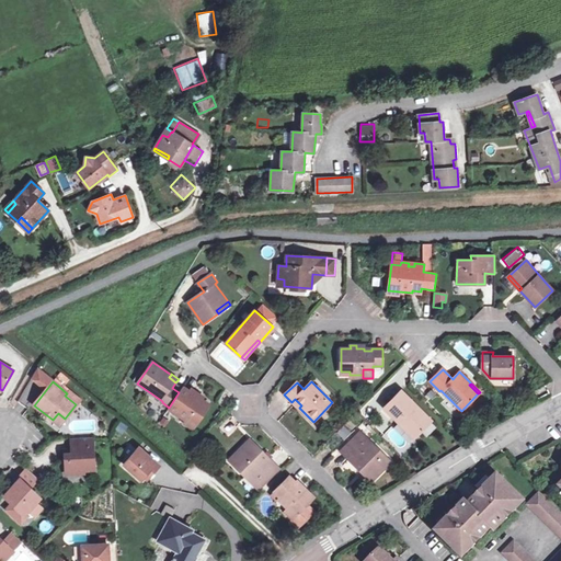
[(197,396),(191,391),(189,393),(182,388),(179,392),(169,408),(168,409),(187,422),(190,420),(197,425),(210,405),(203,400),(204,397),(198,393),(197,396)]
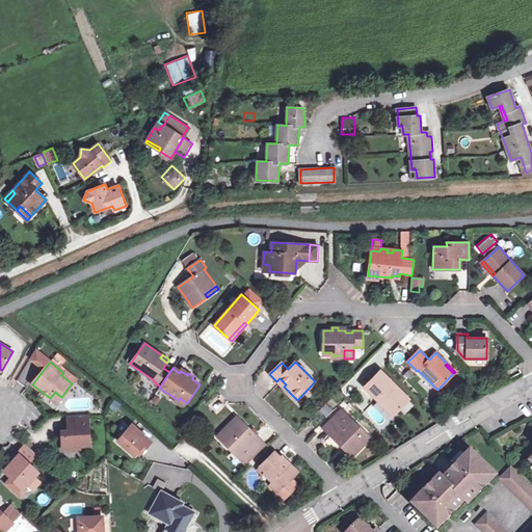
[(379,398),(395,414),(409,399),(380,370),(364,387),(377,401),(379,398)]
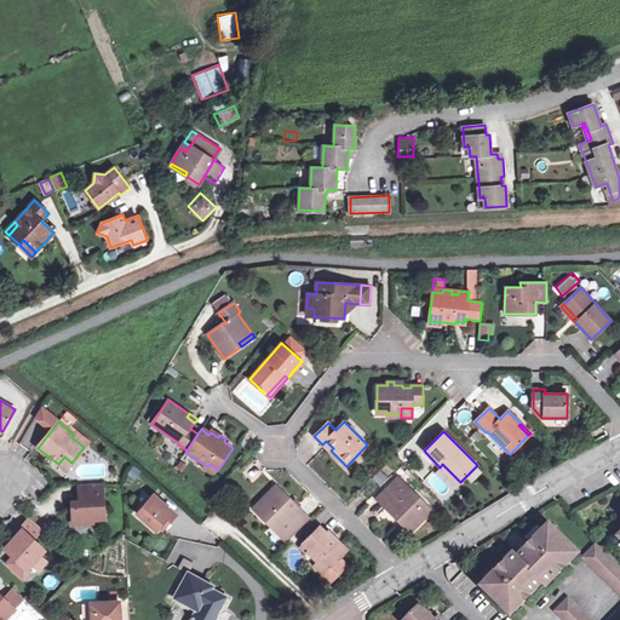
[(326,441),(323,443),(331,451),(333,448),(326,441)]
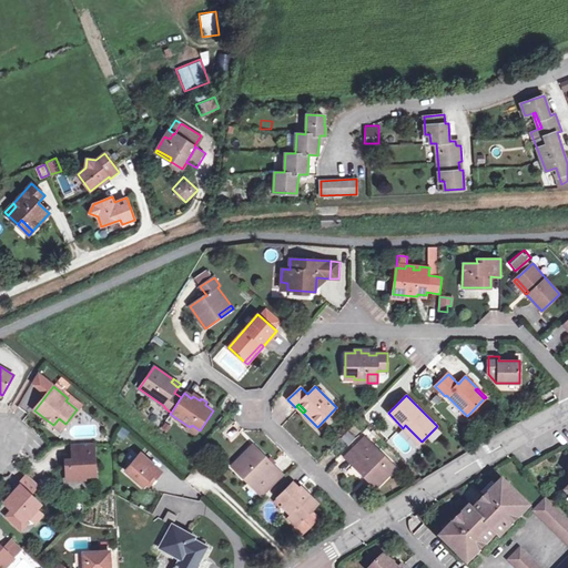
[(59,418),(53,425),(60,430),(66,424),(59,418)]
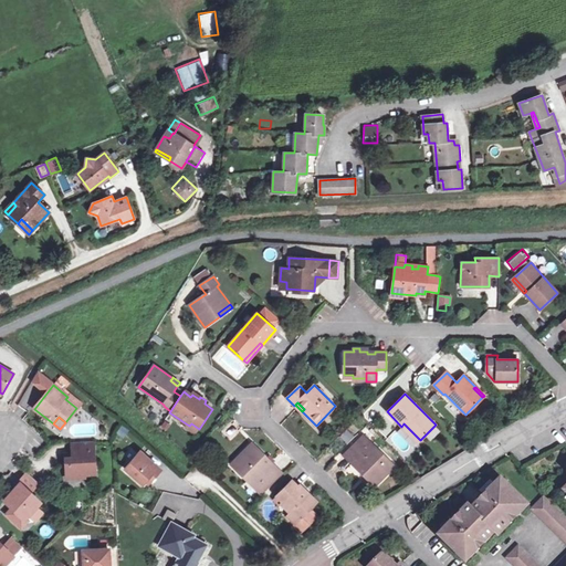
[(199,429),(191,423),(189,426),(188,428),(196,433),(199,429)]
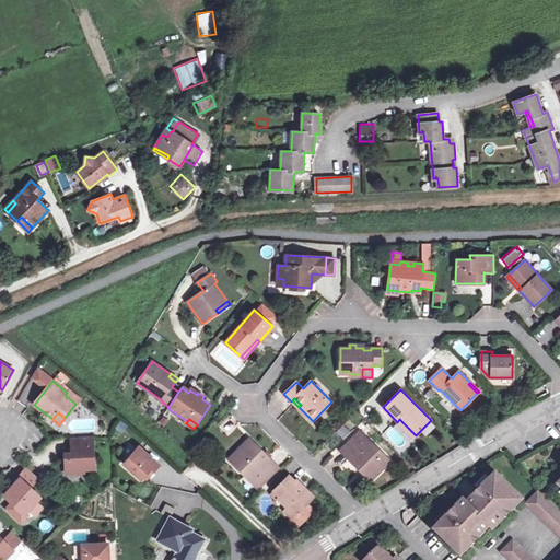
[(399,419),(397,422),(413,438),(416,435),(399,419)]
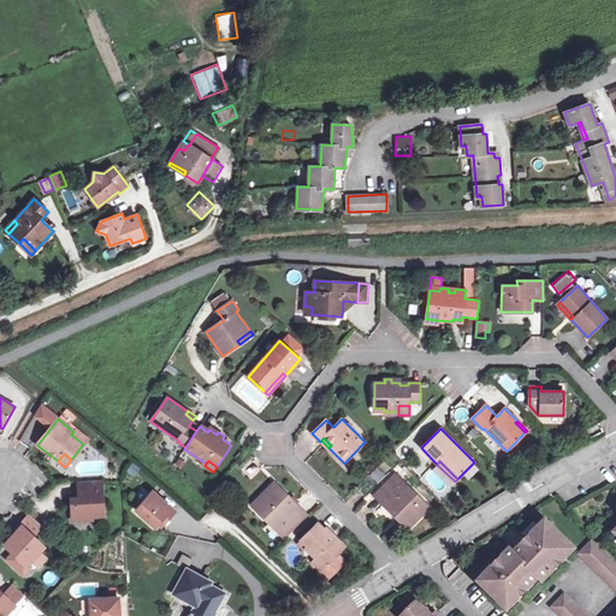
[(131,463),(126,472),(136,477),(141,468),(131,463)]
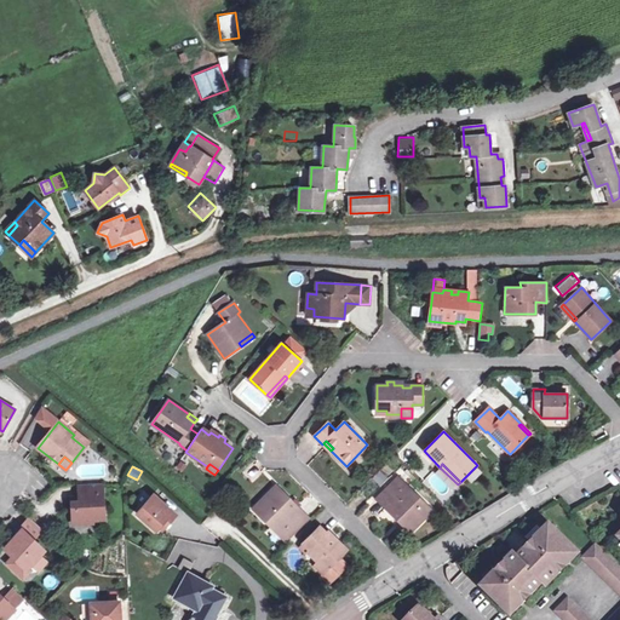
[(380,470),(373,477),(380,484),(388,477),(380,470)]
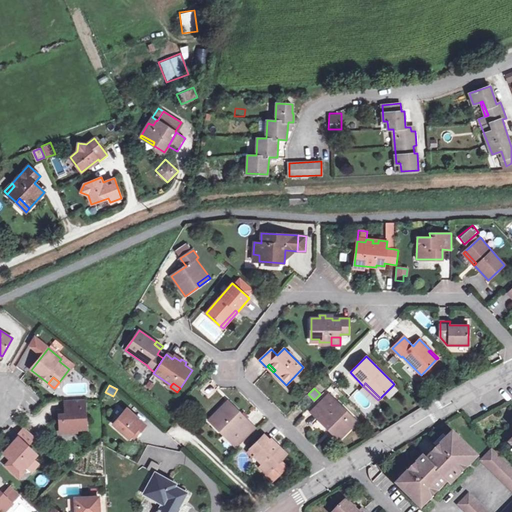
[(332,428),(341,437),(357,422),(329,394),(311,412),(329,430),(332,428)]
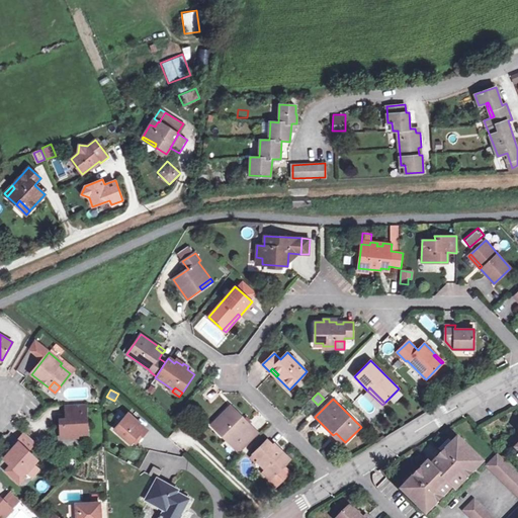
[(66,415),(67,420),(60,420),(61,437),(77,437),(77,432),(87,432),(86,414),(82,414),(82,404),(66,405),(66,415)]
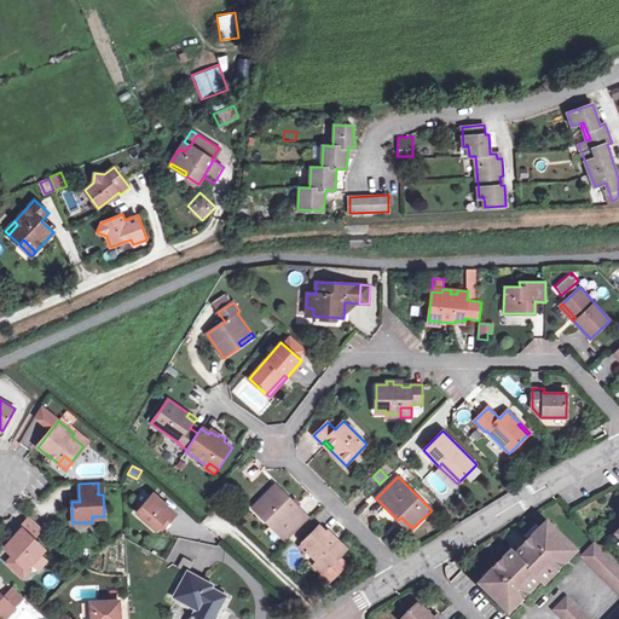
[(273,522),(289,538),(307,520),(300,513),(301,510),(276,485),(253,508),(271,525),(273,522)]
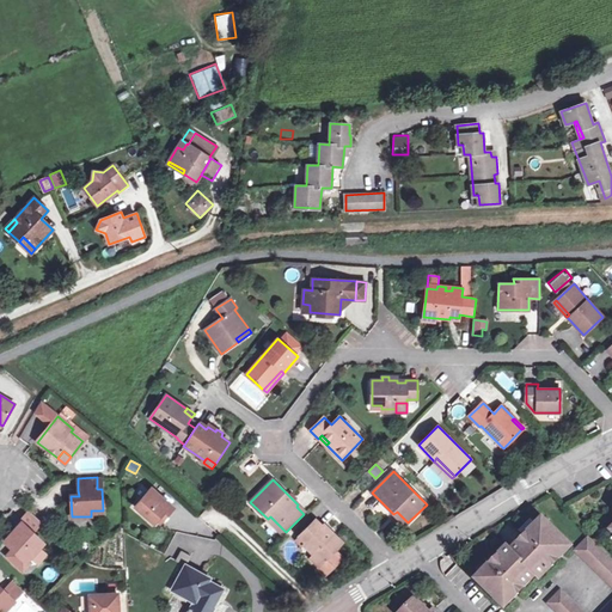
[(173,508),(151,488),(135,507),(154,524),(157,520),(160,524),(173,508)]
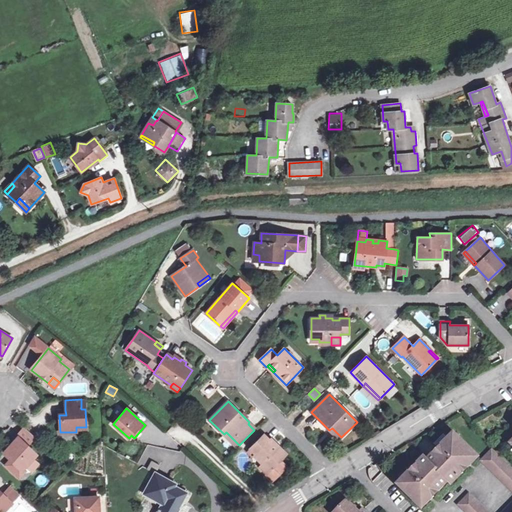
[(9,467),(17,475),(22,469),(36,455),(27,446),(35,437),(25,427),(16,437),(18,439),(4,453),(11,460),(14,462),(9,467)]
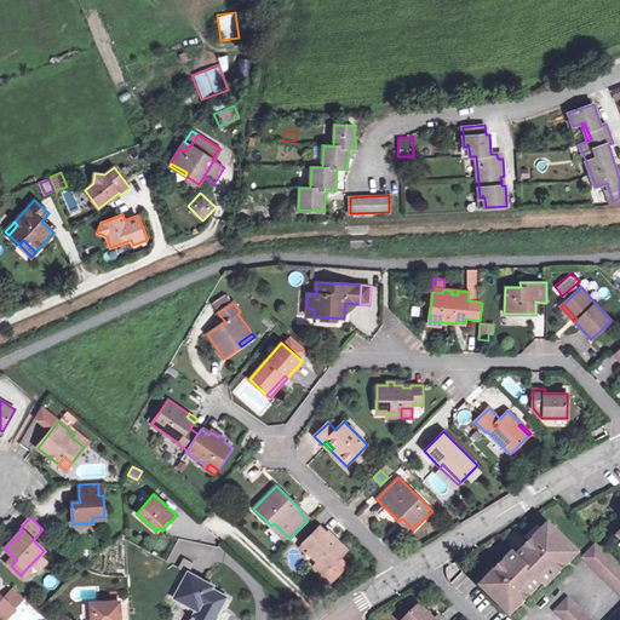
[(402,518),(399,521),(411,533),(413,529),(402,518)]
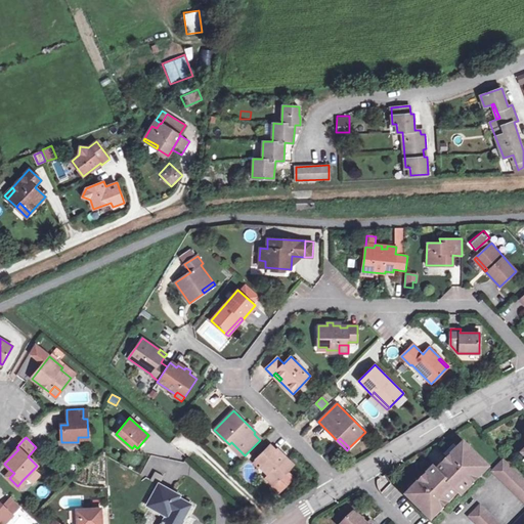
[(231,442),(229,444),(243,457),(245,455),(231,442)]
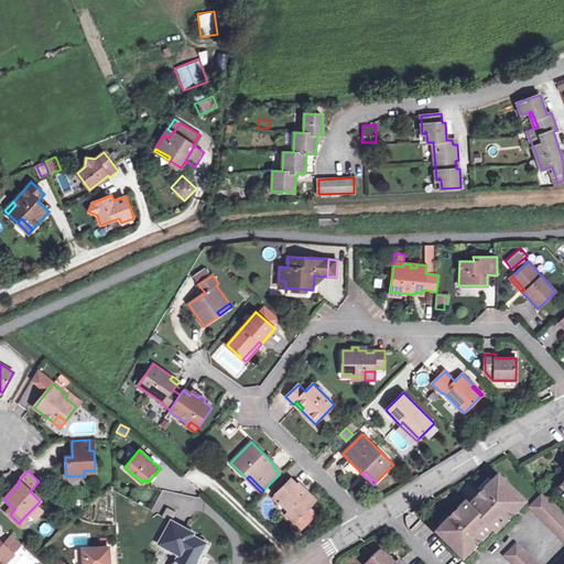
[(315,500),(299,484),(297,485),(291,479),(275,495),(282,500),(281,502),(290,511),(292,509),(299,516),(293,522),(301,529),(316,513),(308,507),(315,500)]
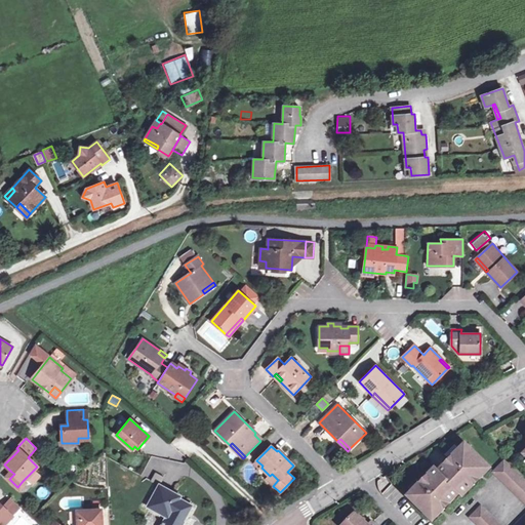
[(417,493),(412,498),(434,519),(444,508),(443,507),(446,503),(449,501),(450,502),(460,491),(463,494),(475,483),(474,482),(477,479),(479,477),(480,478),(491,467),(470,446),(466,451),(462,448),(454,455),(457,458),(453,462),(449,467),(446,463),(440,470),(437,467),(430,474),(434,477),(430,481),(425,485),(421,482),(414,490),(417,493)]
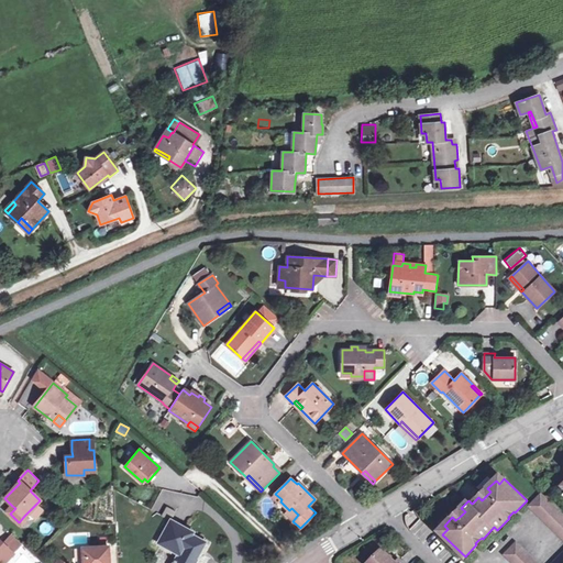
[(562,562),(562,515),(541,495),(530,506),(562,538),(562,552),(552,562),(537,562),(517,542),(505,554),(512,562),(562,562)]
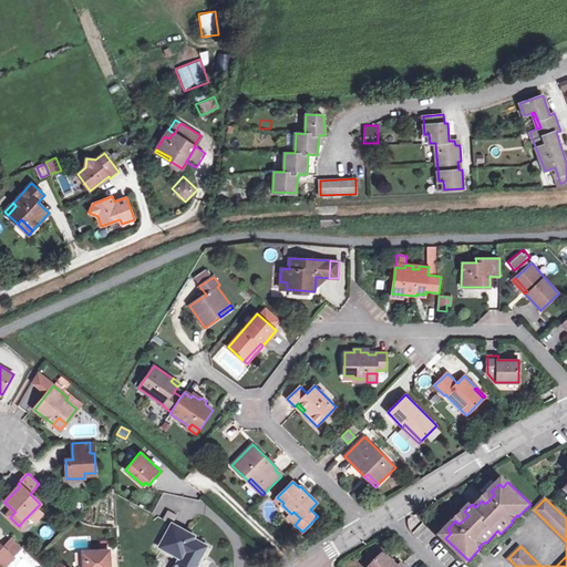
[(195,566),(198,563),(200,558),(206,546),(193,538),(194,536),(173,524),(177,515),(168,511),(163,519),(172,524),(160,546),(169,552),(169,550),(178,555),(179,552),(185,554),(182,560),(179,559),(175,566),(195,566)]
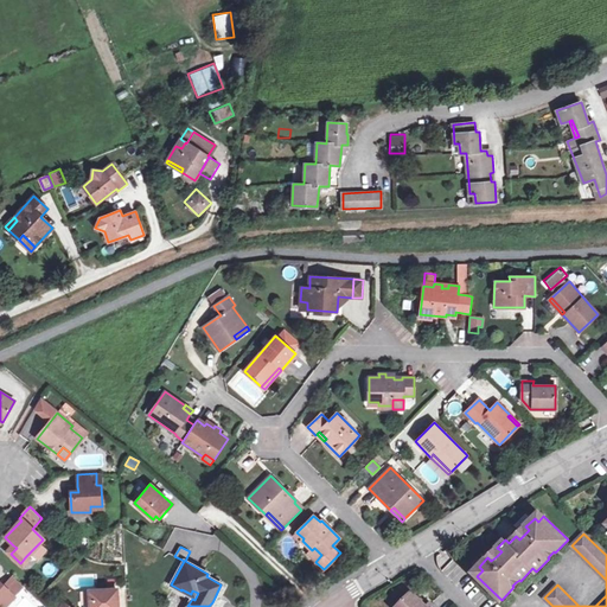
[(12,576),(4,586),(0,581),(0,606),(4,606),(16,596),(14,595),(24,586),(12,576)]
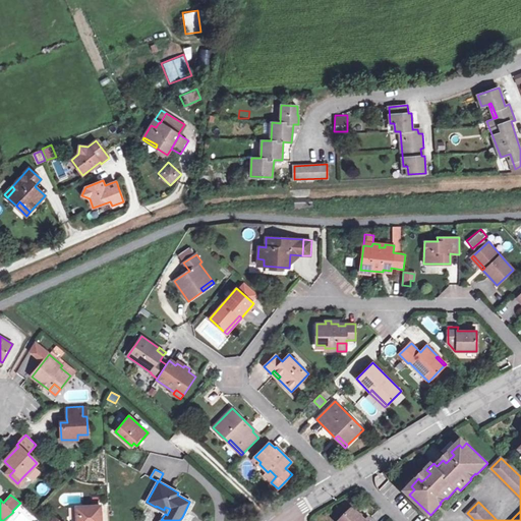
[(101,520),(101,506),(76,507),(76,520),(101,520)]
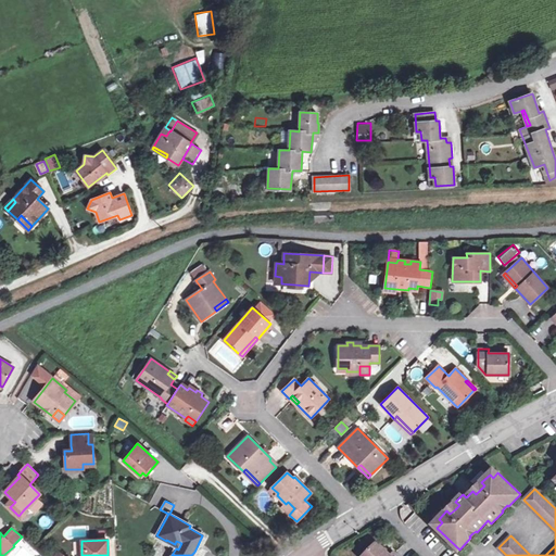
[(396,555),(394,553),(391,555),(378,542),(364,555),(396,555)]
